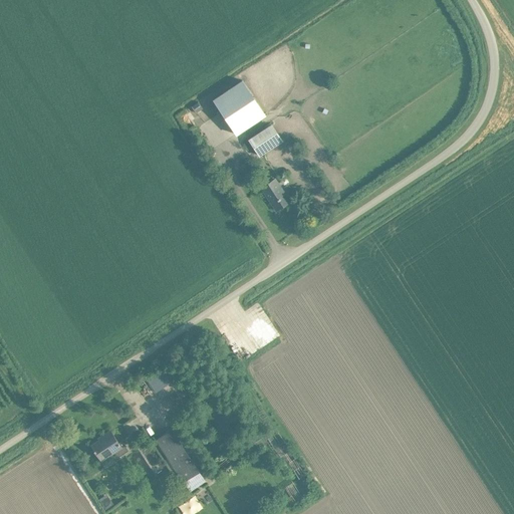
[(236,135),(265,115),(241,80),(213,99),(236,135)]
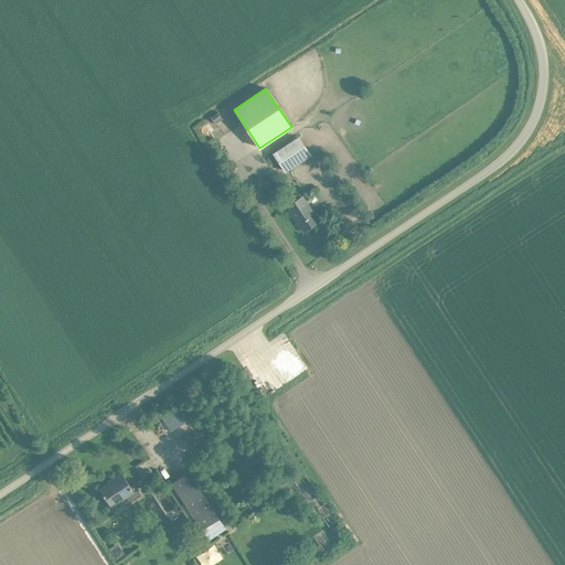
[(285,171),(309,155),(297,137),(273,153),(285,171)]
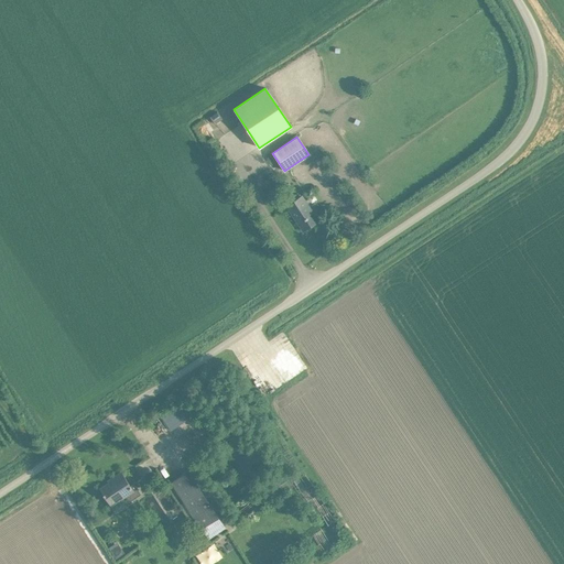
[(302,231),(317,220),(301,196),(285,207),(302,231)]
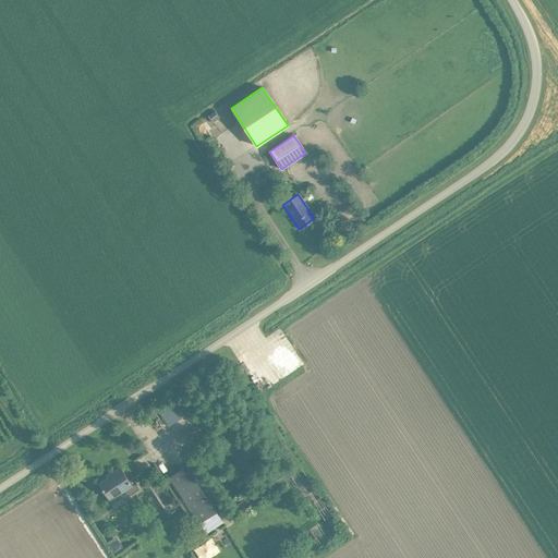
[(216,511),(189,471),(185,465),(168,477),(198,523),(216,511)]
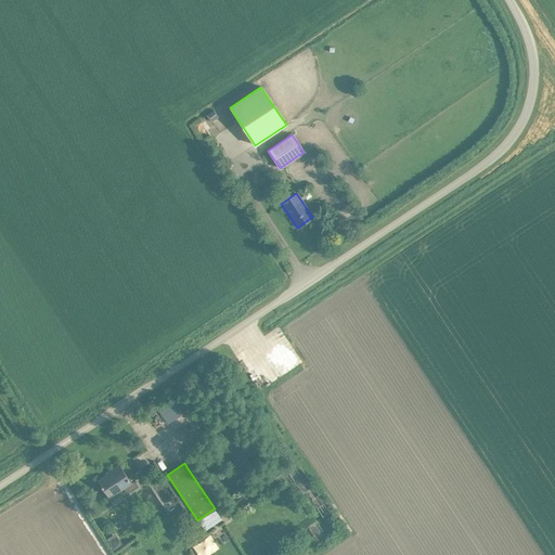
[(118,465),(113,468),(108,472),(110,474),(98,481),(102,487),(101,487),(102,489),(103,489),(108,498),(123,488),(127,494),(138,487),(131,476),(127,478),(118,465)]
